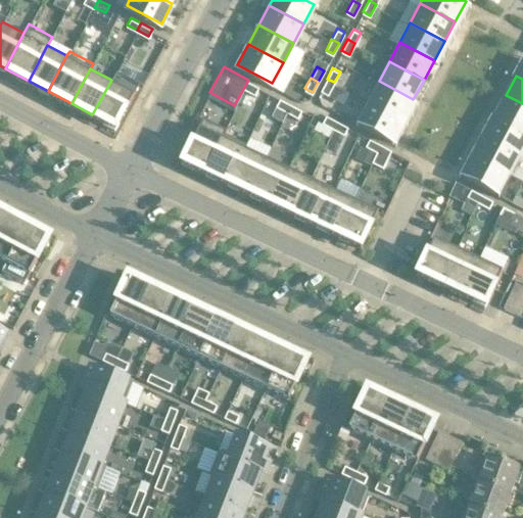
[(334,82),(327,79),(321,89),(328,93),(334,82)]
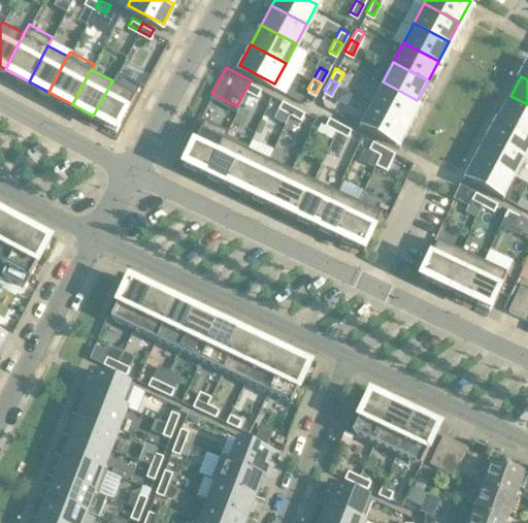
[(135,92),(112,80),(93,116),(116,128),(135,92)]
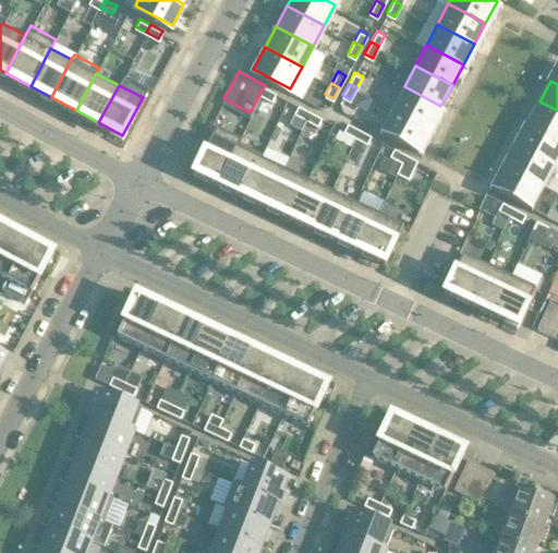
[(276,91),(265,85),(261,93),(271,99),(276,91)]
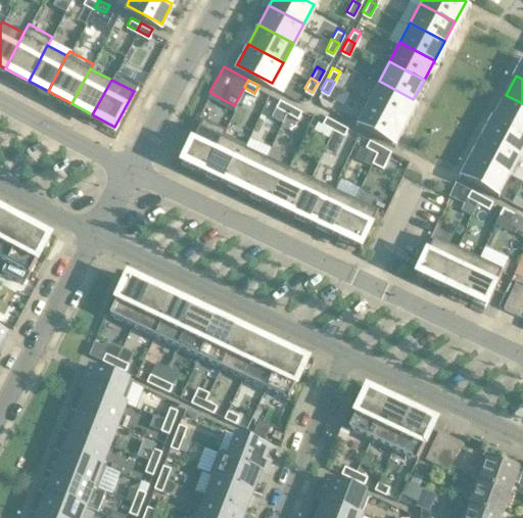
[(402,119),(413,99),(379,81),(369,100),(402,119)]
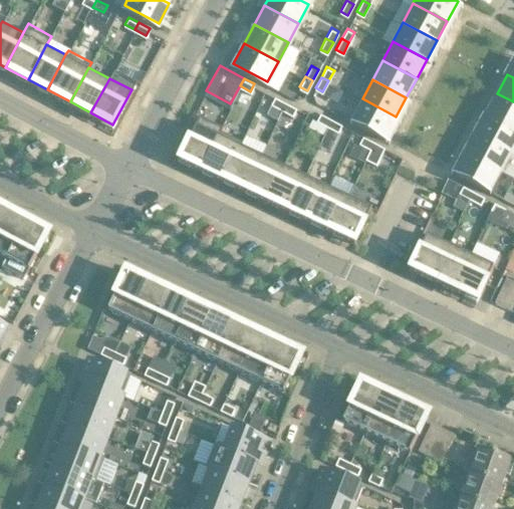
[(487,112),(513,126),(513,101),(497,93),(487,112)]
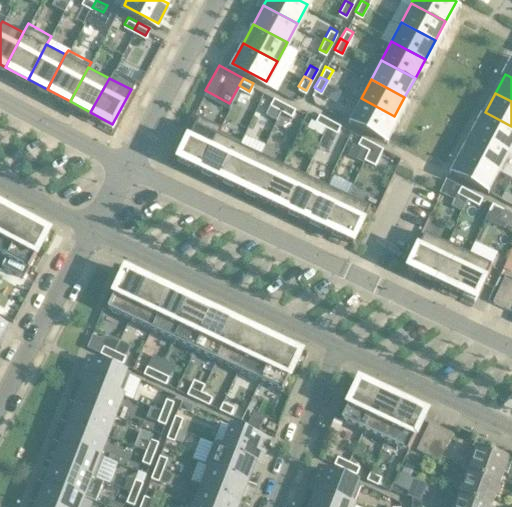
[(281,108),(285,100),(274,95),(270,102),(281,108)]
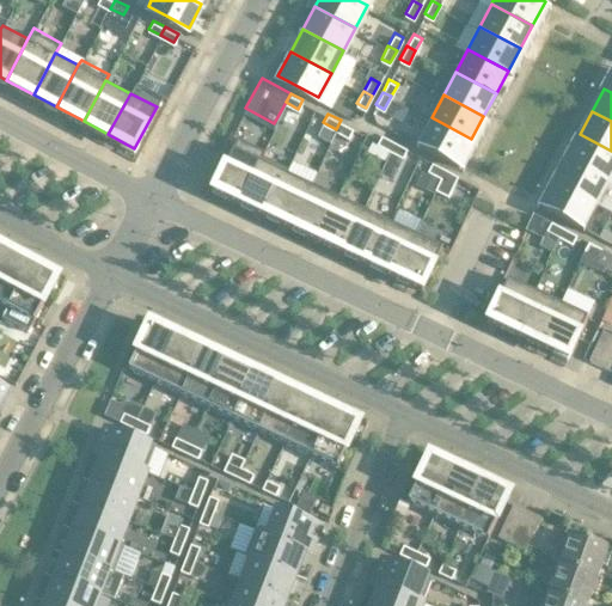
[(459,163),(471,139),(432,117),(418,141),(459,163)]
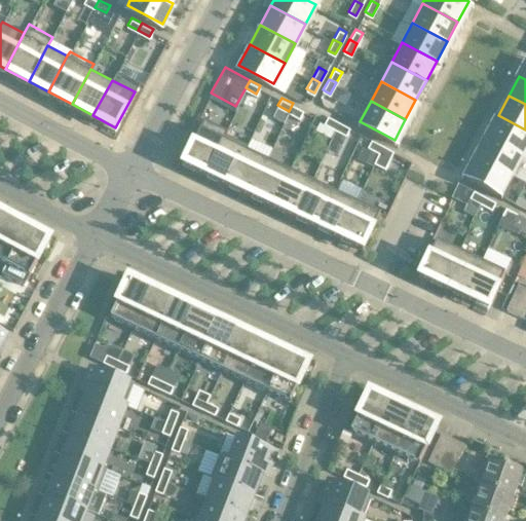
[(303,109),(293,103),(289,111),(299,116),(303,109)]
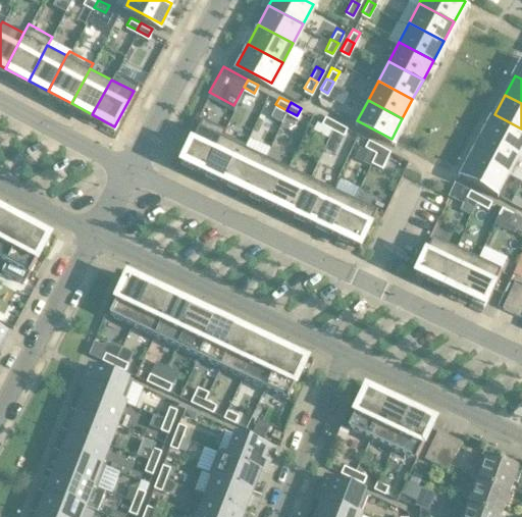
[(333,126),(336,119),(325,113),(321,120),(332,126),(333,126)]
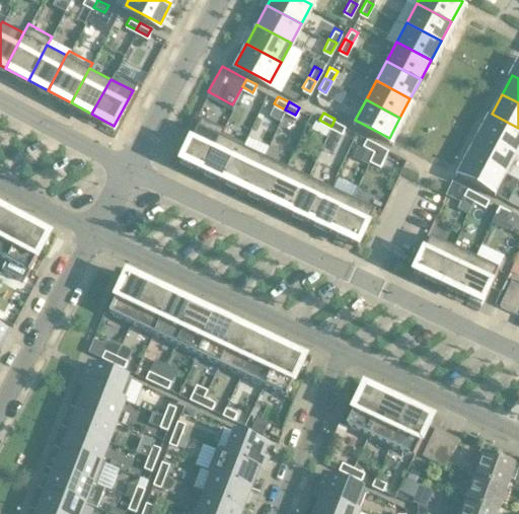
[(203,169),(224,125),(201,114),(179,158),(203,169)]
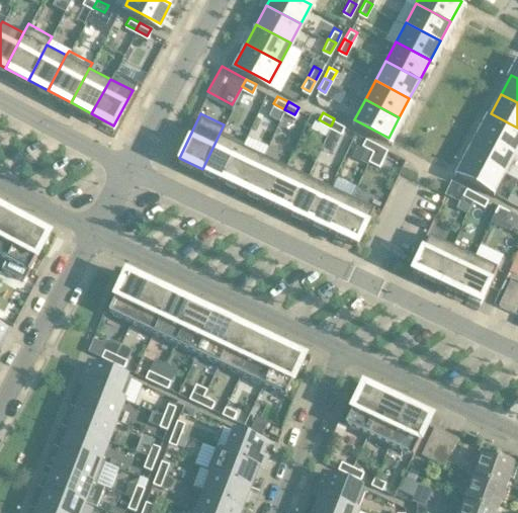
[(517,144),(517,127),(491,113),(481,133),(515,151),(517,144)]
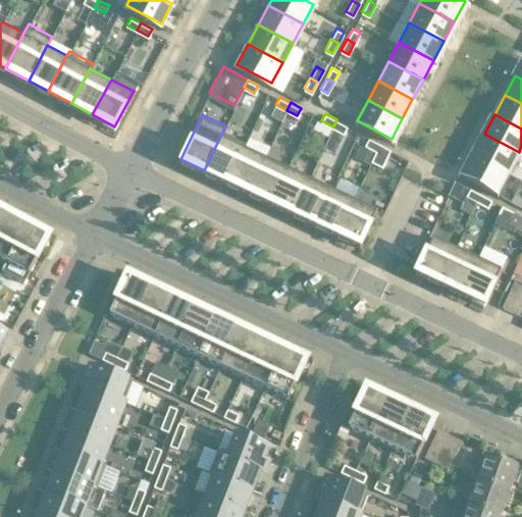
[(348,124),(336,119),(333,126),(332,126),(344,132),(348,124)]
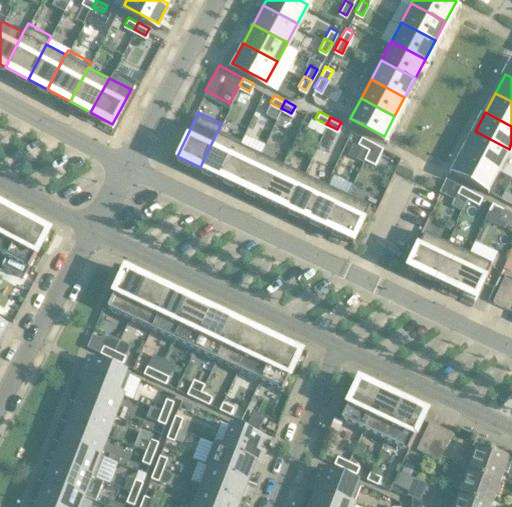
[(222,123),(221,123),(200,167),(222,177),(240,137),(220,127),(222,123)]
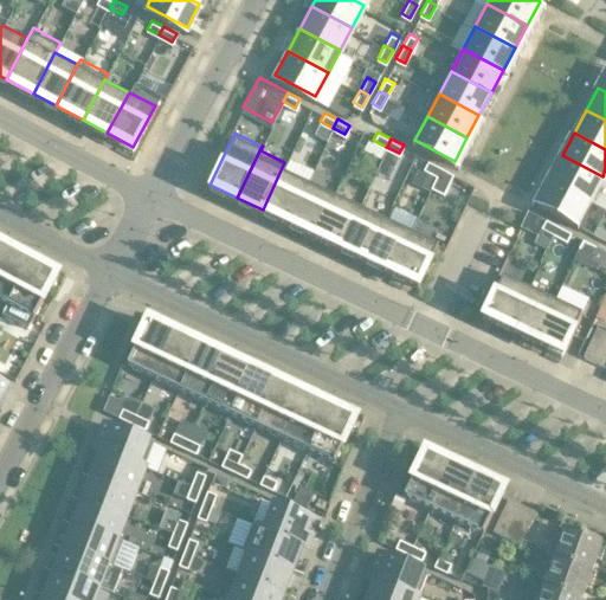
[(550,178),(590,199),(603,176),(562,155),(550,178)]
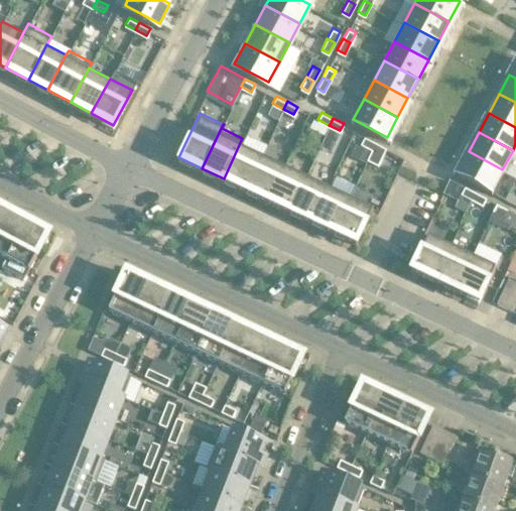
[(372,147),(376,140),(365,134),(361,142),(372,148),(372,147)]
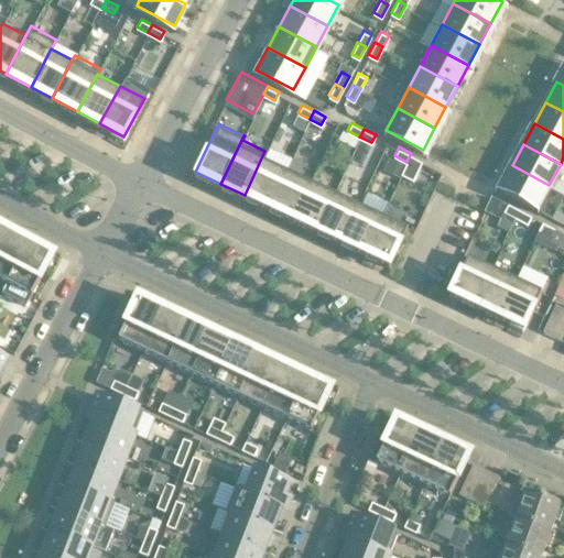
[(266,152),(264,151),(245,195),(268,206),(286,167),(263,156),(266,152)]
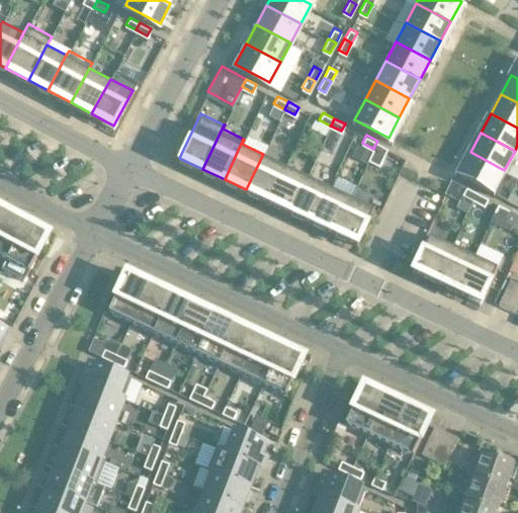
[(387,147),(377,141),(373,148),(373,149),(383,154),(387,147)]
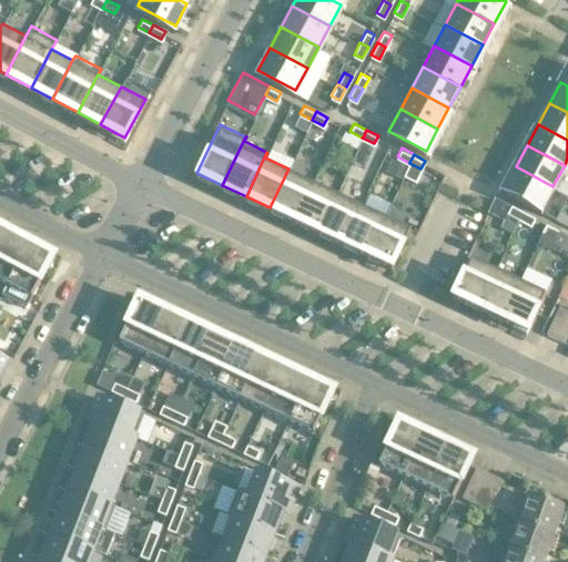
[(541,208),(553,186),(516,166),(504,188),(541,208)]
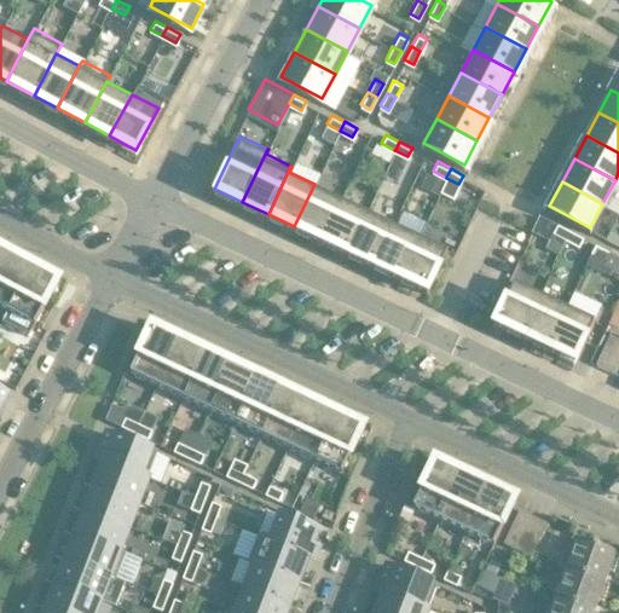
[(320,240),(341,196),(314,184),(294,226),(320,240)]
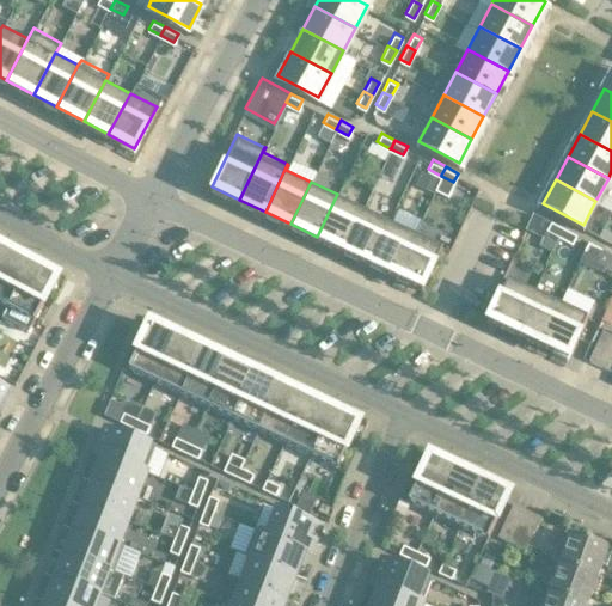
[(363,206),(337,194),(317,237),(343,249),(363,206)]
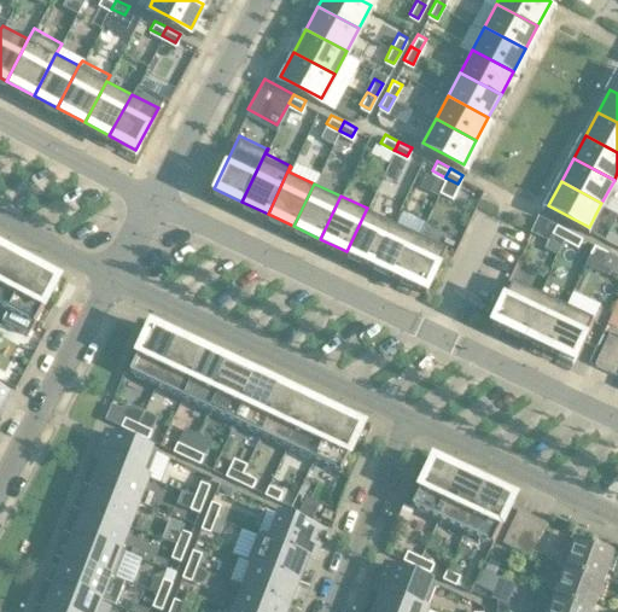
[(392,221),(367,208),(347,251),(372,263),(392,221)]
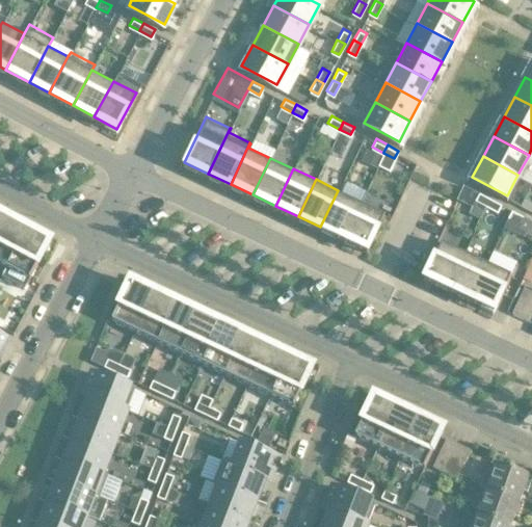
[(338,190),(320,227),(343,238),(361,201),(338,190)]
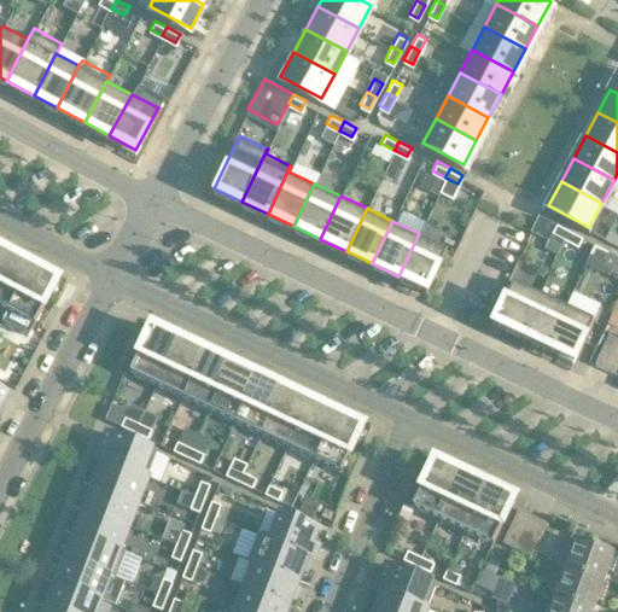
[(552,229),(565,237),(570,228),(557,221),(552,229)]
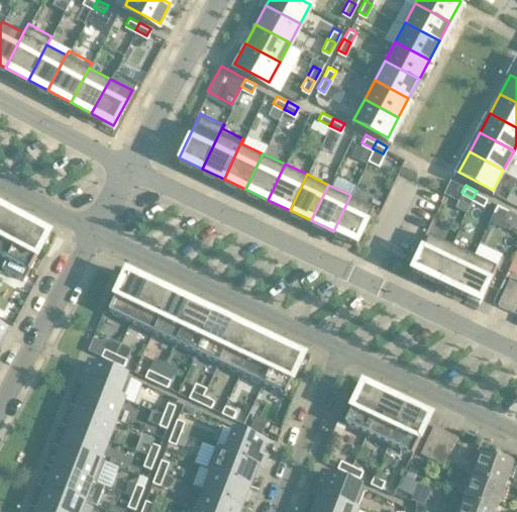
[(473,198),(484,204),(488,196),(477,191),(473,198)]
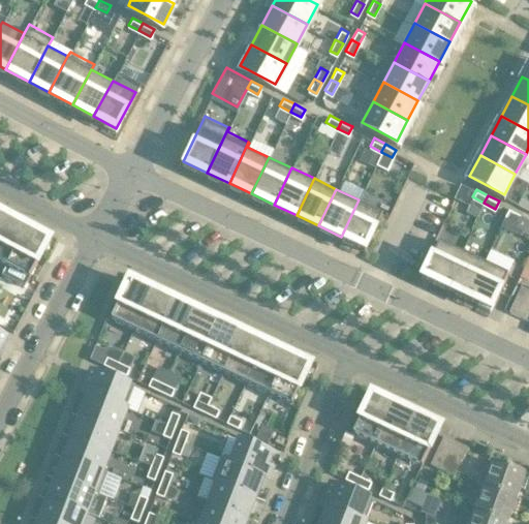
[(382,211),(359,199),(341,237),(365,247),(382,211)]
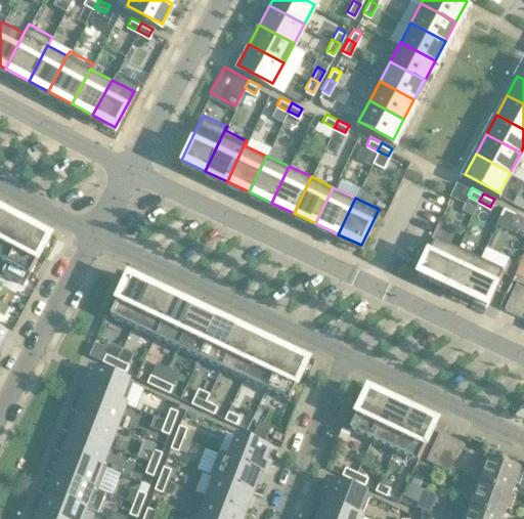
[(512,218),(515,210),(505,205),(500,212),(512,218)]
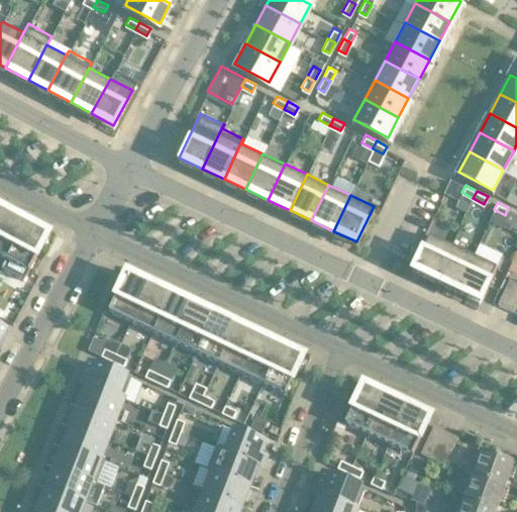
[(5,207),(0,217),(0,251),(7,256),(26,219),(21,216),(22,214),(11,208),(10,210),(5,207)]
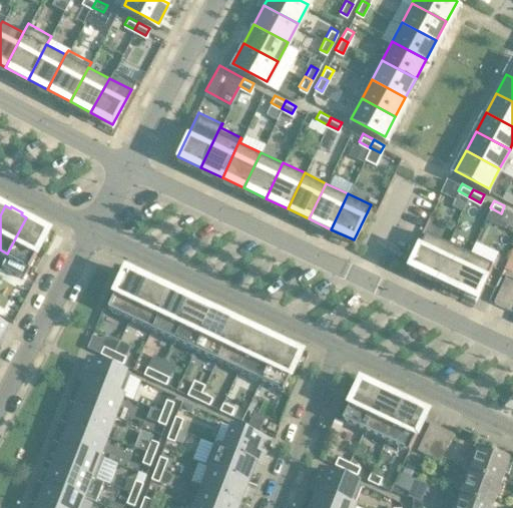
[(26,217),(7,254),(28,266),(42,240),(44,241),(48,233),(46,232),(48,228),(42,225),(44,223),(32,217),(31,219),(26,217)]
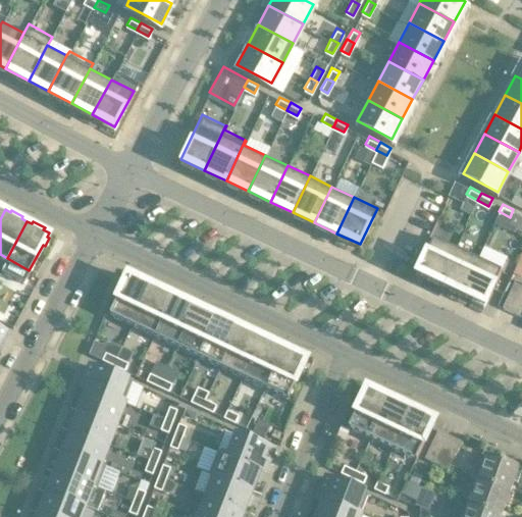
[(415,270),(438,281),(456,245),(432,235),(415,270)]
